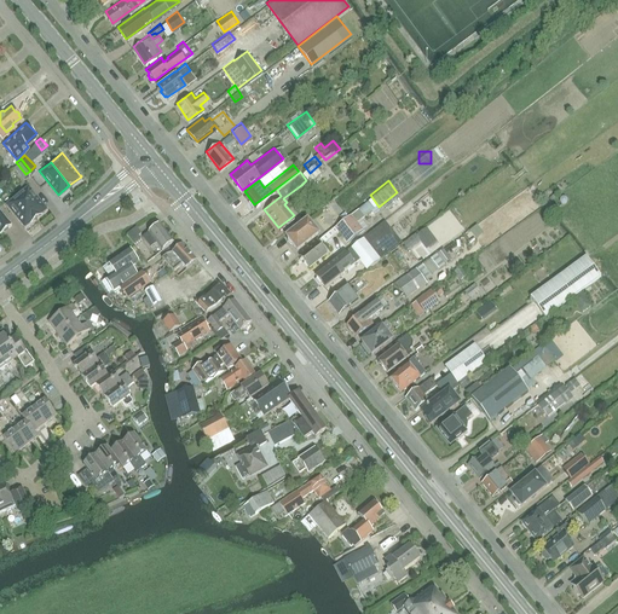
[(28,183),(16,192),(35,216),(47,207),(28,183)]
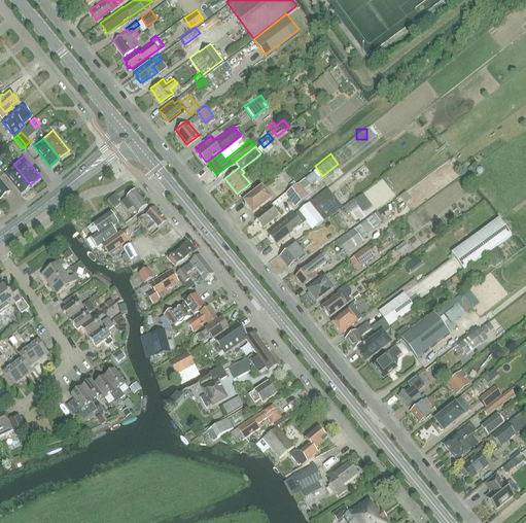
[(13,164),(4,172),(21,192),(30,184),(13,164)]
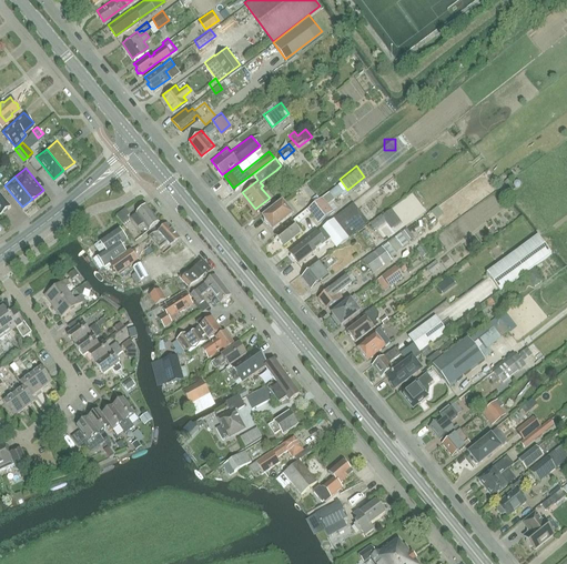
[(343,189),(337,181),(327,189),(333,195),(343,189)]
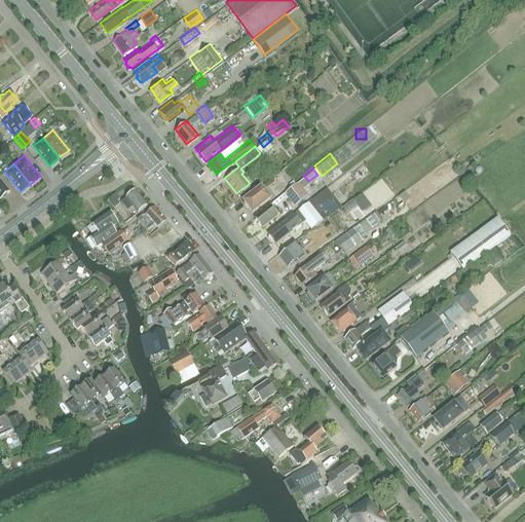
[(8,188),(0,177),(0,195),(8,188)]
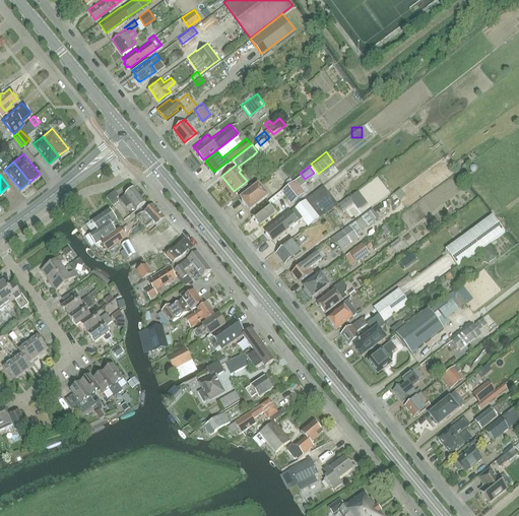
[(304,191),(294,178),(280,188),(290,201),(304,191)]
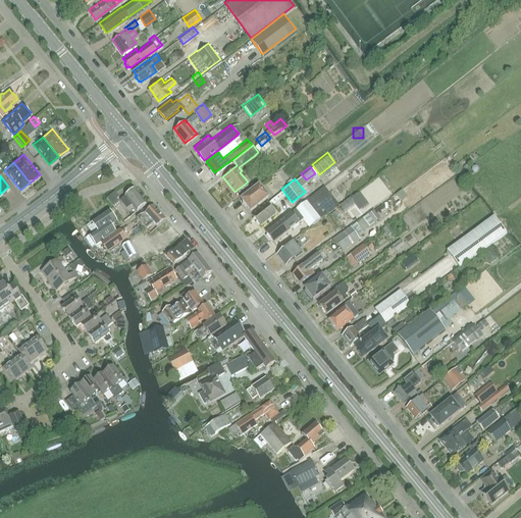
[(250,208),(268,194),(259,183),(241,196),(242,198),(242,200),(245,203),(247,203),(250,208)]
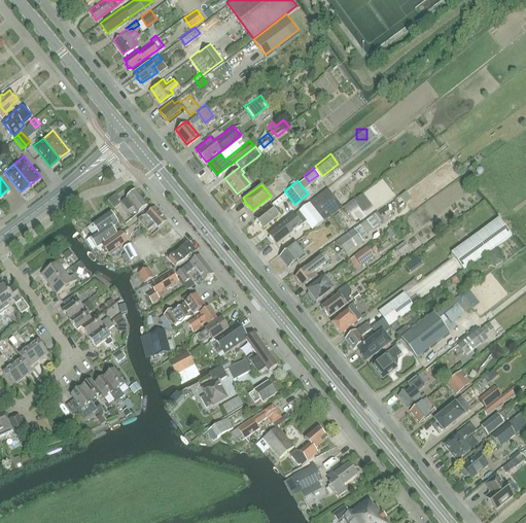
[(316,207),(332,195),(326,185),(310,199),(316,207)]
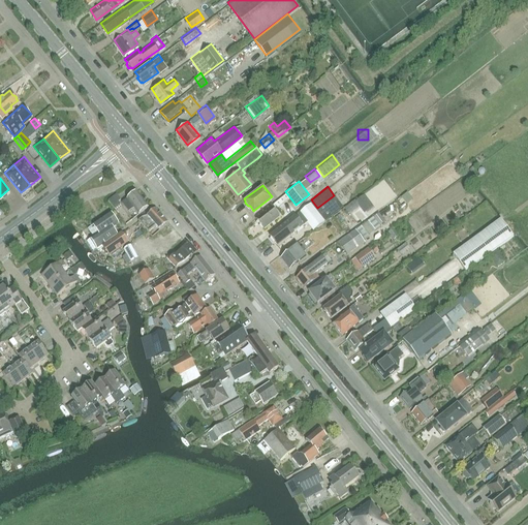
[(137,211),(147,204),(135,188),(126,195),(121,199),(127,209),(133,205),(137,211)]
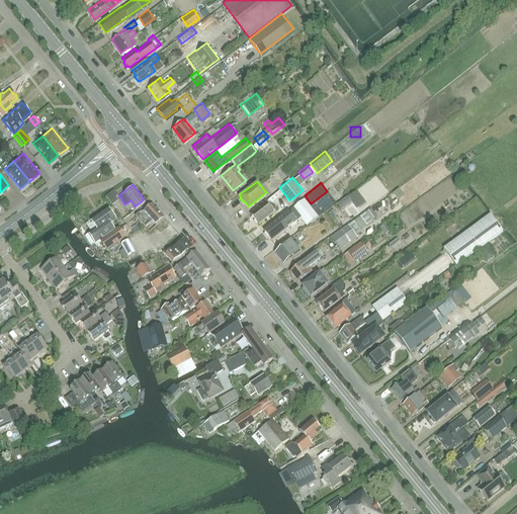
[(117,192),(113,187),(105,193),(111,201),(116,197),(114,194),(117,192)]
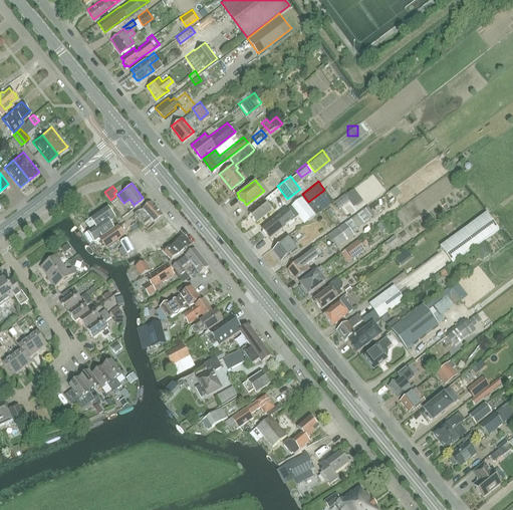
[(301,195),(261,227),(269,236),(282,226),(282,225),(297,213),(303,221),(314,213),(301,195)]
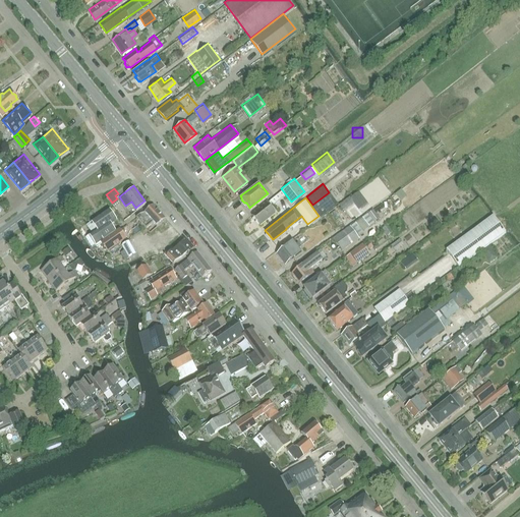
[(274,211),(267,200),(251,213),(260,222),(274,211)]
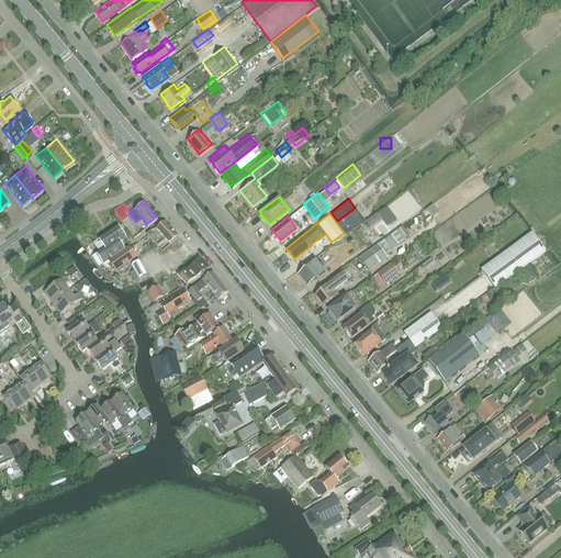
[(177,232),(166,219),(164,219),(155,226),(149,227),(146,231),(157,243),(163,238),(160,236),(163,234),(168,241),(177,232)]
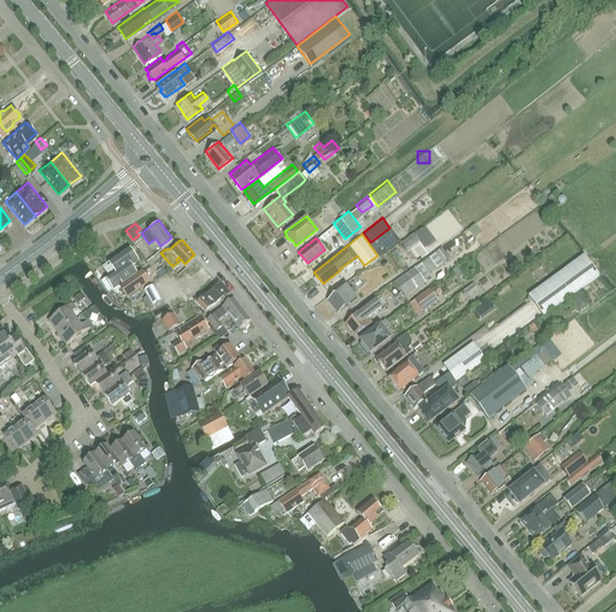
[(130,262),(136,258),(128,245),(106,259),(113,269),(104,275),(111,287),(121,280),(121,281),(136,270),(130,262)]
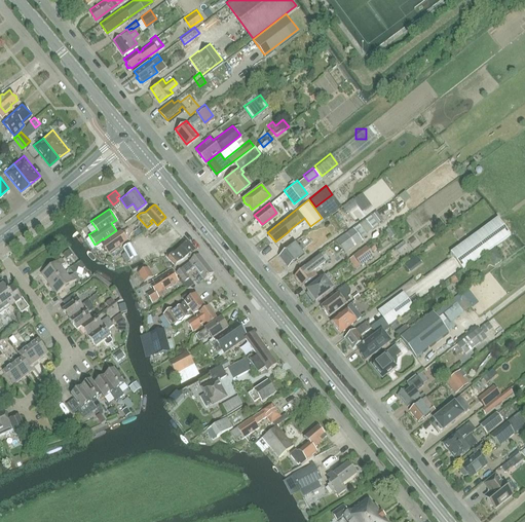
[(376,209),(365,217),(372,226),(377,222),(376,221),(382,217),(376,209)]
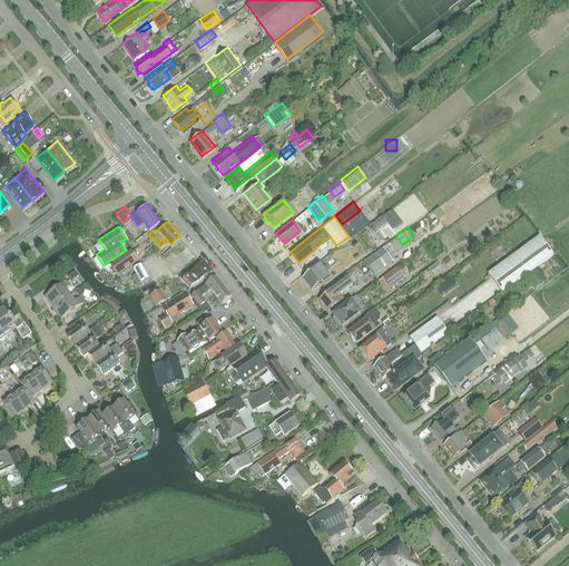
[(488,271),(490,274),(501,289),(552,252),(539,233),(488,271)]
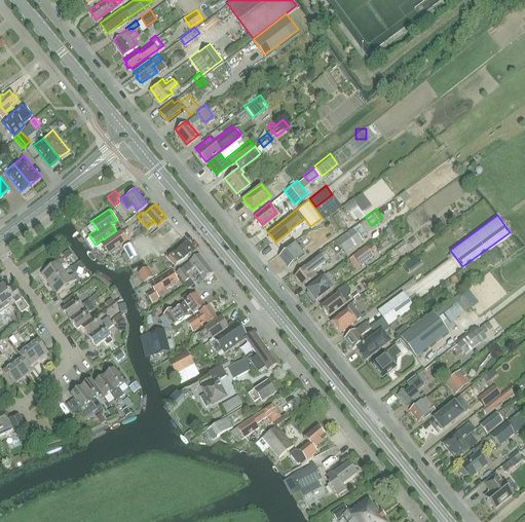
[(177,233),(165,221),(148,236),(159,249),(172,249),(175,246),(170,239),(177,233)]
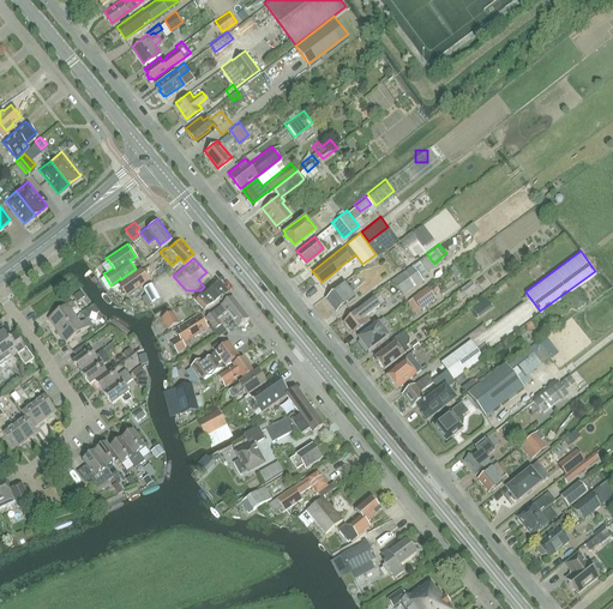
[(420,258),(392,278),(403,293),(422,278),(420,276),(428,270),(420,258)]
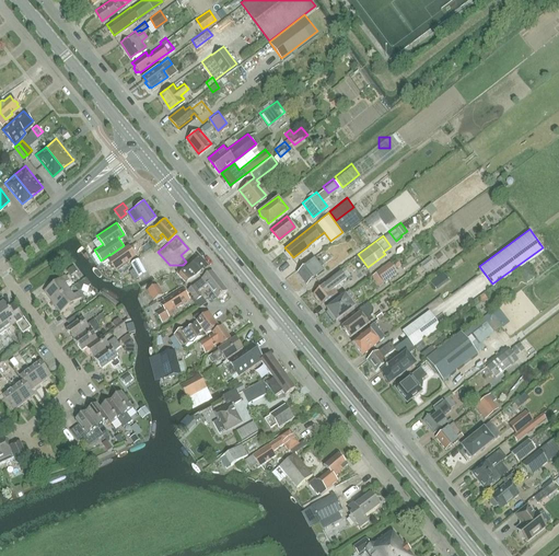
[(115,269),(136,254),(127,243),(107,258),(115,269)]
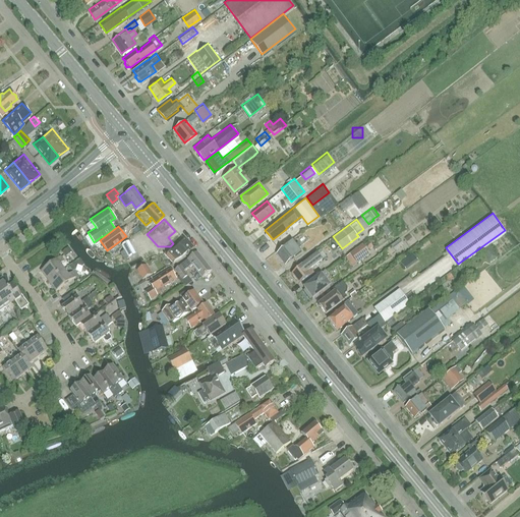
[(407,236),(415,233),(412,226),(404,229),(407,236)]
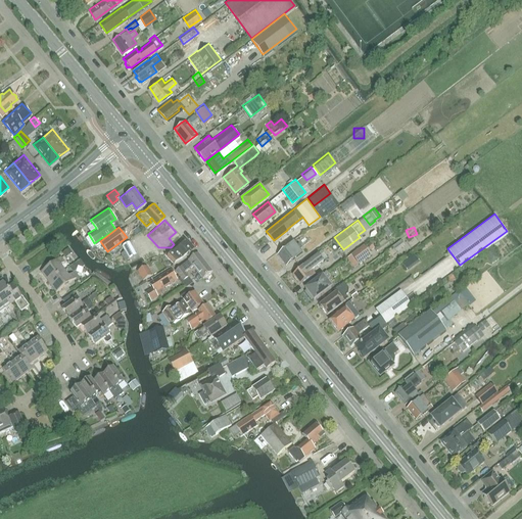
[(265,250),(274,244),(269,237),(259,243),(265,250)]
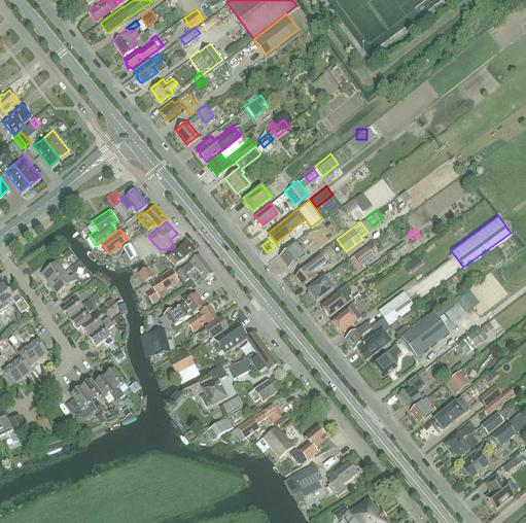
[(404,239),(394,245),(398,251),(408,244),(404,239)]
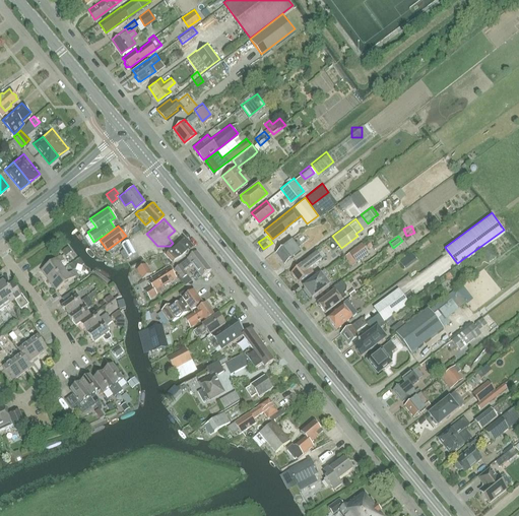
[(192,246),(184,237),(172,248),(163,250),(172,260),(181,255),(185,251),(186,251),(192,246)]
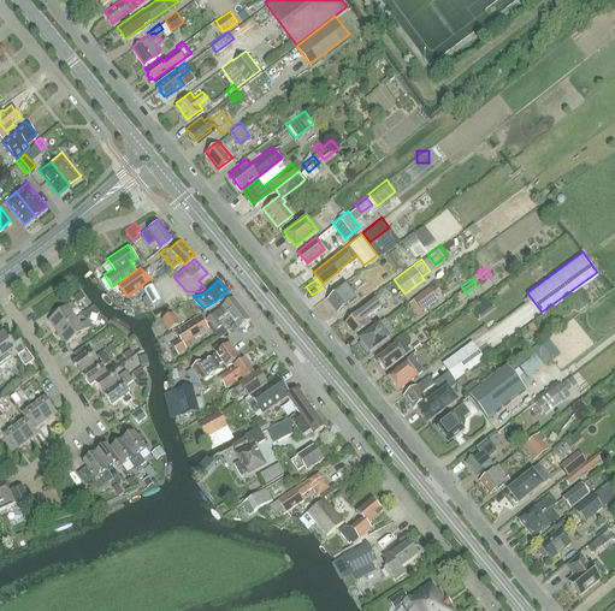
[(346,282),(326,297),(336,310),(355,296),(352,291),(355,289),(352,284),(348,286),(346,282)]
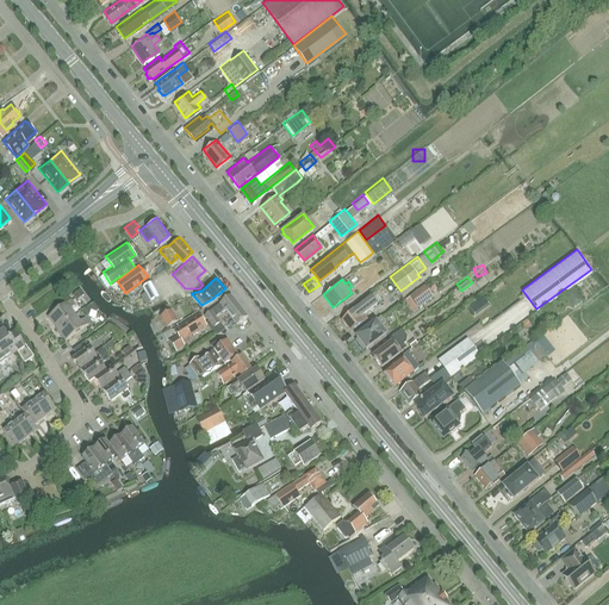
[(149,280),(142,284),(150,299),(157,295),(149,280)]
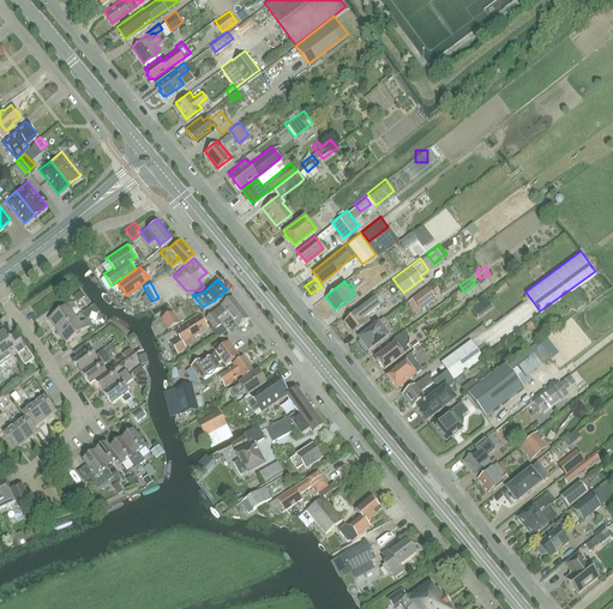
[(427,283),(412,295),(420,307),(436,295),(427,283)]
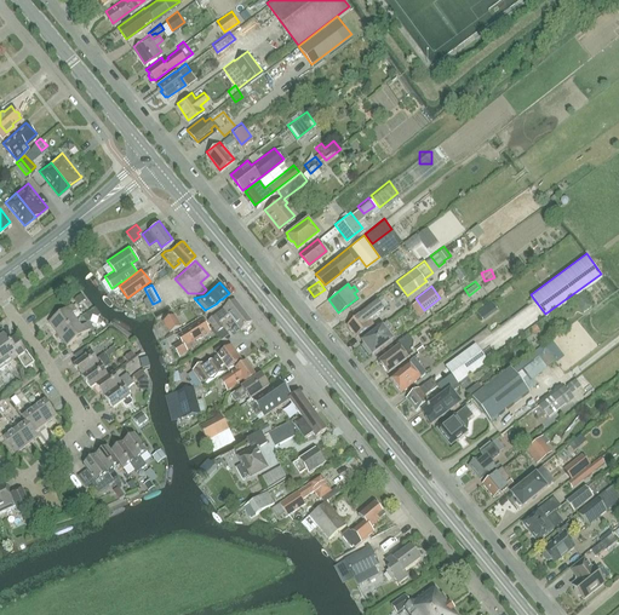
[(233,297),(206,319),(216,331),(223,325),(218,320),(228,312),(240,327),(250,319),(233,297)]
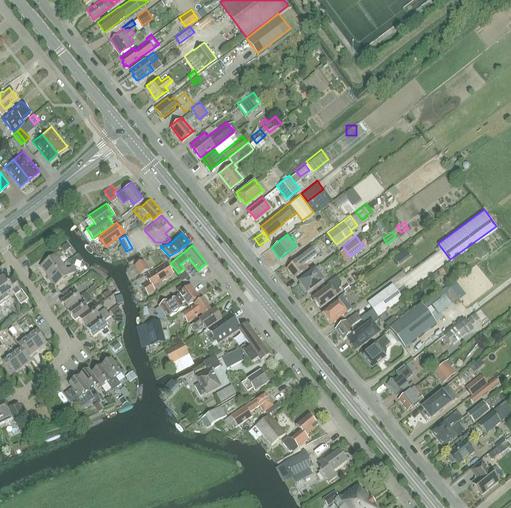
[(290,263),(286,266),(293,276),(304,268),(301,263),(315,253),(309,245),(288,261),(290,263)]
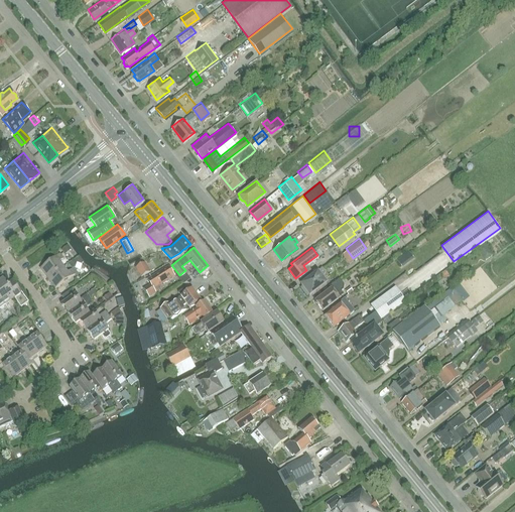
[(394,284),(404,297),(454,261),(443,248),(394,284)]
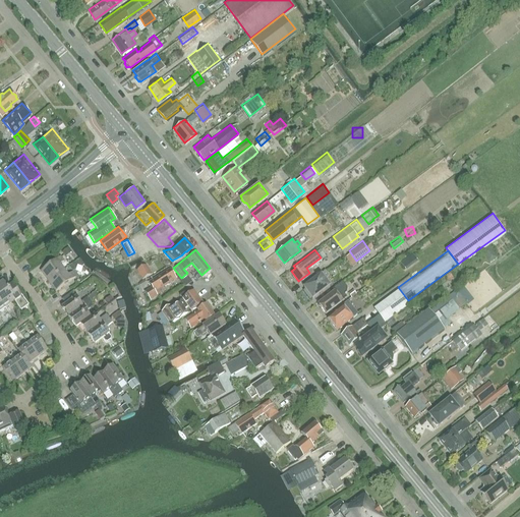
[(48,278),(63,266),(59,261),(63,257),(60,253),(40,268),(48,278)]
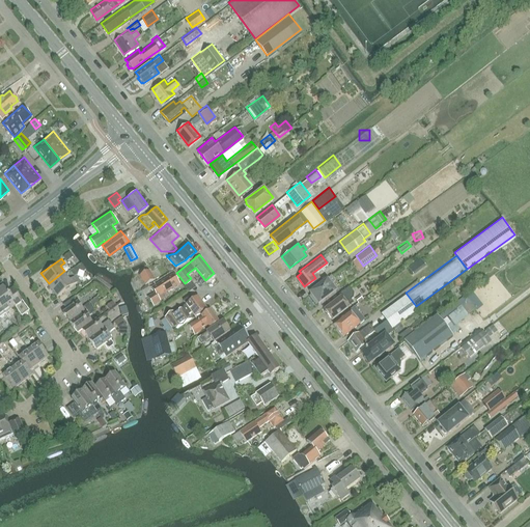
[(148,268),(139,273),(144,282),(154,276),(148,268)]
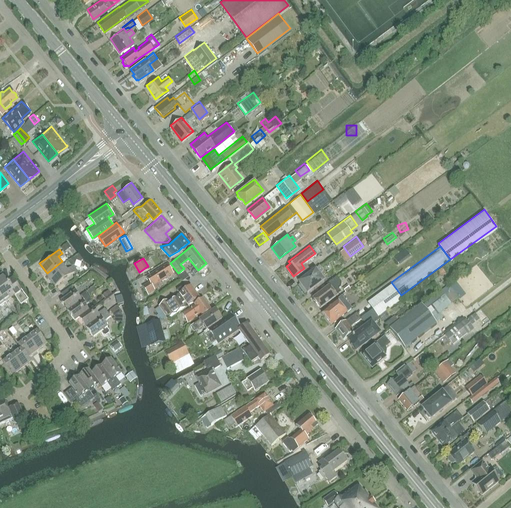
[(66,267),(62,261),(47,273),(54,283),(73,269),(70,264),(66,267)]
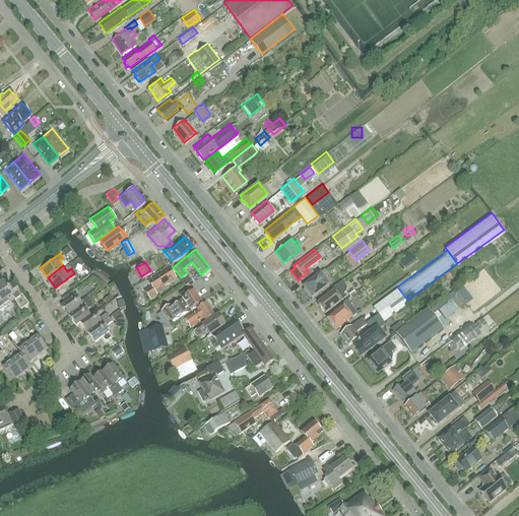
[(147,278),(150,283),(144,288),(150,296),(155,292),(164,286),(161,283),(175,274),(169,265),(151,276),(147,278)]
